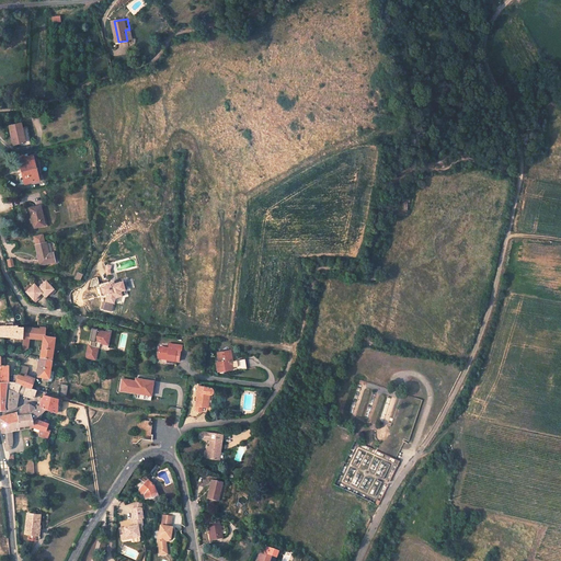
[(21,123),(9,126),(13,145),(18,144),(18,147),(31,144),(27,128),(22,129),(21,123)]
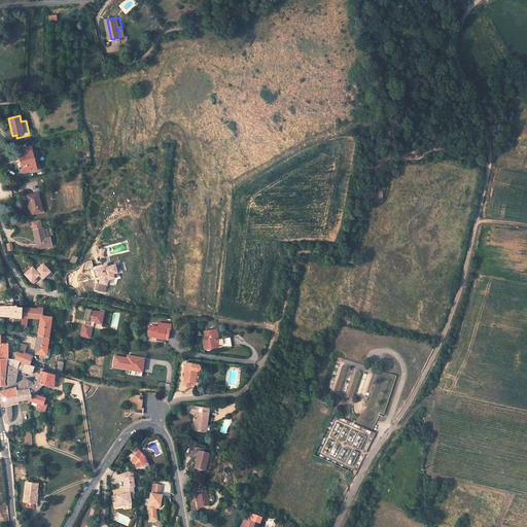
[(30,147),(19,149),(24,172),(36,169),(30,147)]
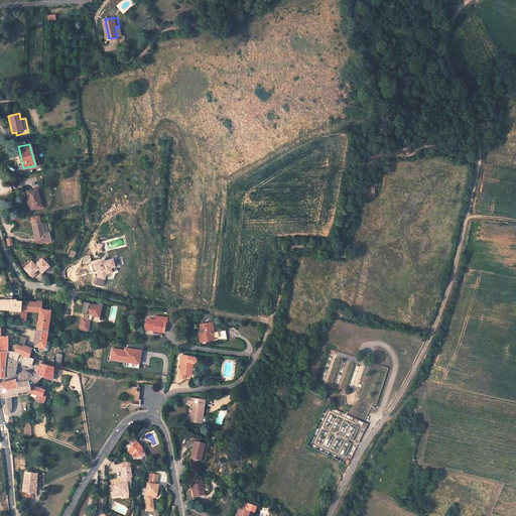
[(31,189),(27,191),(29,201),(30,201),(31,205),(30,205),(31,210),(41,207),(37,188),(36,188),(31,189)]
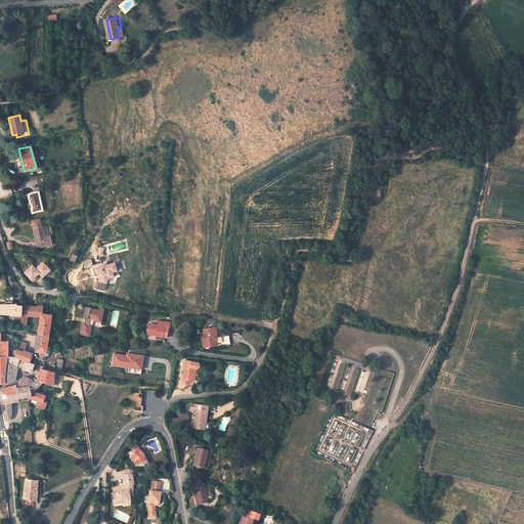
[(34,228),(33,228),(37,248),(51,245),(49,235),(45,236),(43,227),(43,226),(42,226),(34,228)]
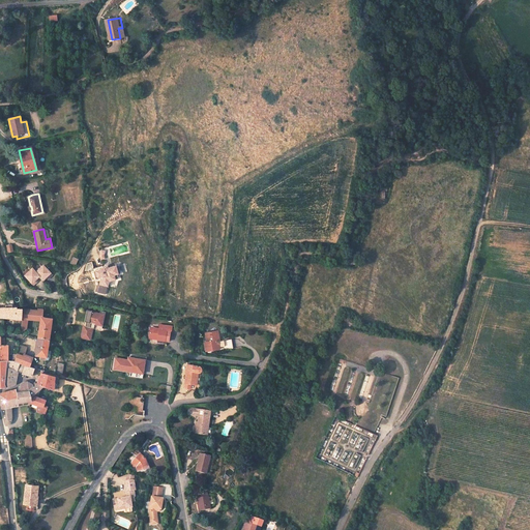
[(108,265),(104,266),(105,268),(94,271),(96,277),(100,275),(101,278),(99,285),(102,286),(102,284),(108,286),(110,281),(115,278),(114,274),(121,272),(118,264),(112,266),(108,265)]
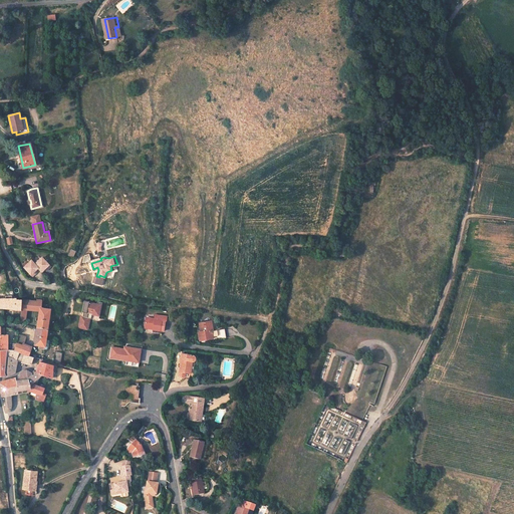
[(42,257),(35,263),(35,264),(38,267),(42,271),(45,268),(47,270),(51,266),(42,257)]
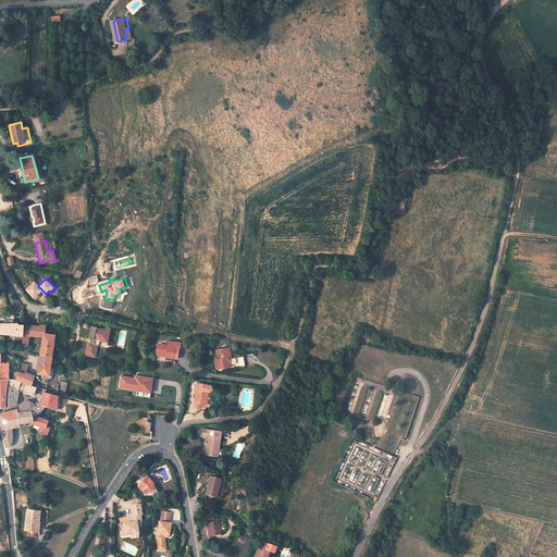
[(35,282),(26,288),(36,299),(40,295),(38,293),(41,289),(38,286),(38,285),(35,282)]
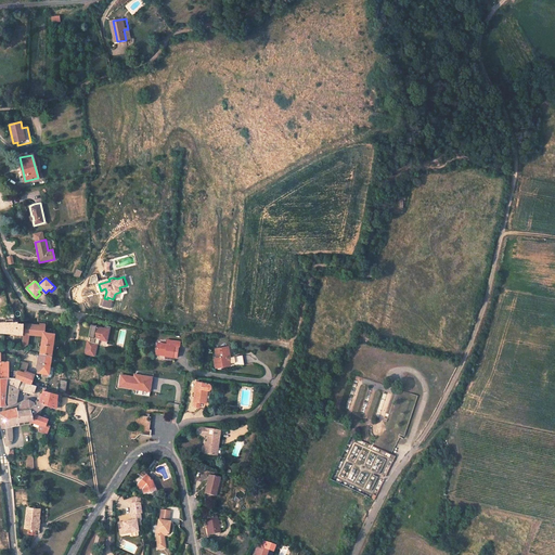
[(107,299),(104,298),(102,306),(111,308),(113,299),(107,297),(107,299)]
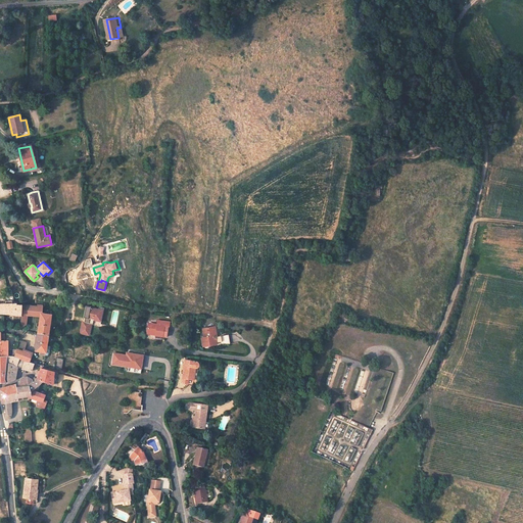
[(16,303),(12,303),(12,300),(5,300),(5,303),(0,303),(0,313),(4,314),(20,315),(21,305),(16,305),(16,303)]
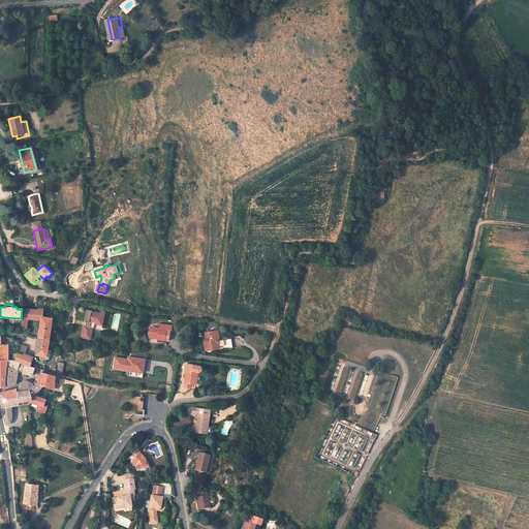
[(92,309),(87,308),(85,319),(87,320),(86,324),(84,324),(82,336),(90,337),(93,325),(91,325),(92,321),(101,322),(103,312),(92,310),(92,309)]
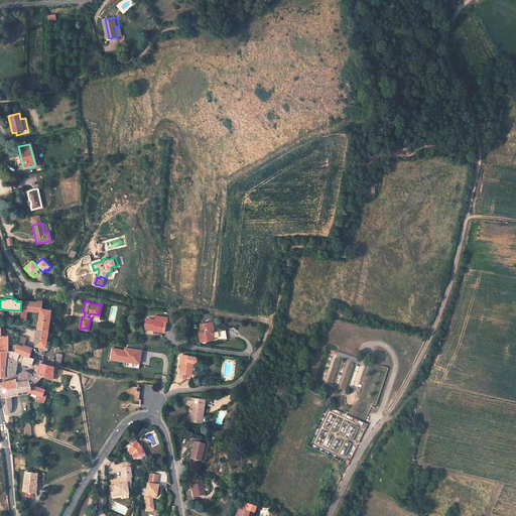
[(42,301),(21,301),(20,310),(27,311),(39,312),(40,311),(40,310),(41,309),(41,305),(42,301)]
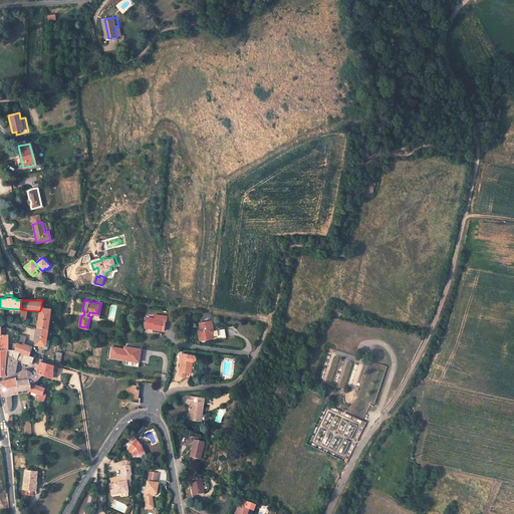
[(46,339),(47,329),(50,309),(41,308),(40,309),(40,310),(39,311),(37,327),(34,344),(40,345),(45,345),(44,349),(45,349),(47,348),(48,348),(48,346),(49,340),(46,339)]
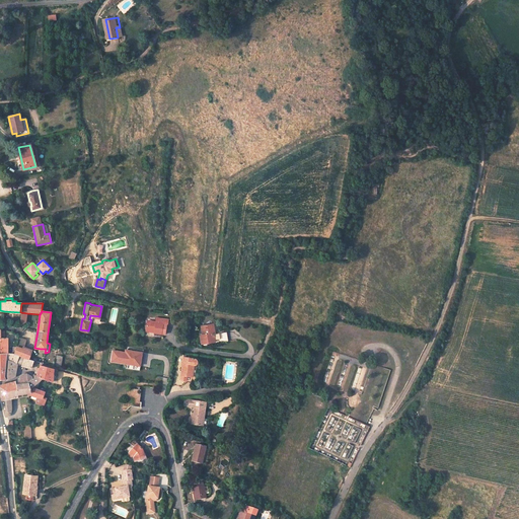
[(168,319),(156,317),(156,321),(147,320),(146,329),(154,329),(154,331),(154,332),(165,335),(166,324),(167,324),(168,319)]
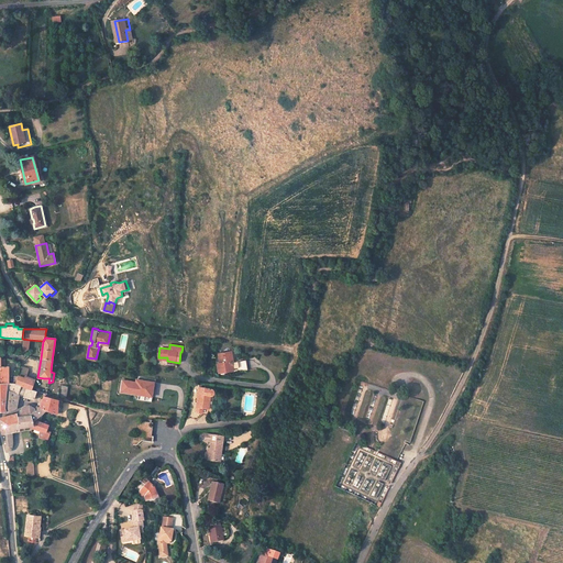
[(231,351),(218,353),(219,357),(222,357),(223,363),(220,363),(220,365),(218,365),(218,371),(225,370),(227,372),(233,371),(231,363),(231,362),(233,361),(232,361),(231,351)]
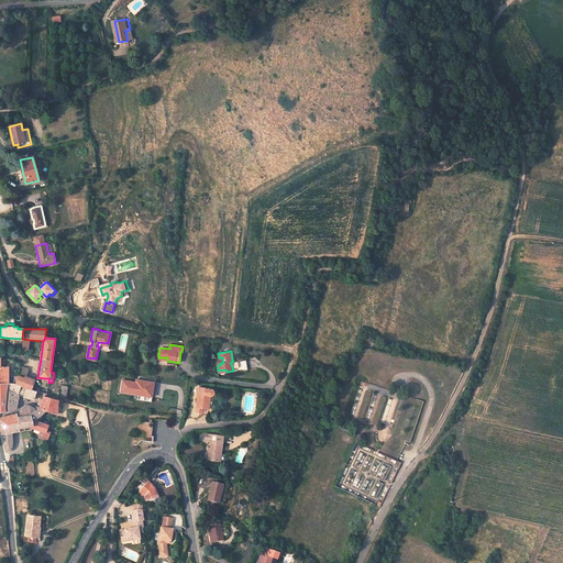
[(245,360),(231,363),(233,371),(233,373),(247,370),(245,360)]
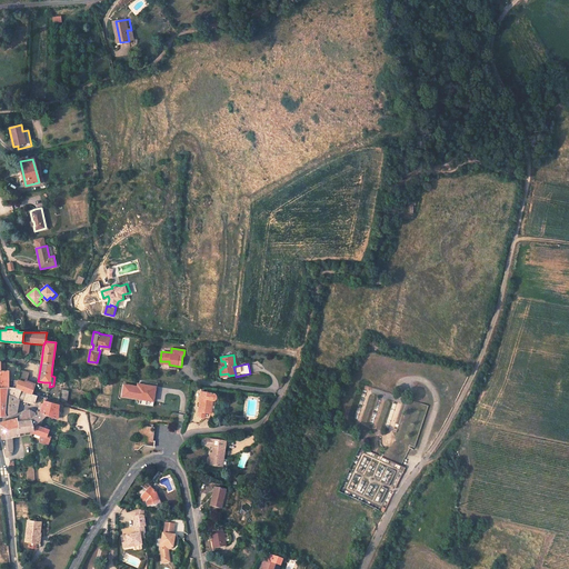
[(29,373),(20,371),(18,380),(25,381),(22,390),(35,395),(38,383),(27,380),(29,373)]
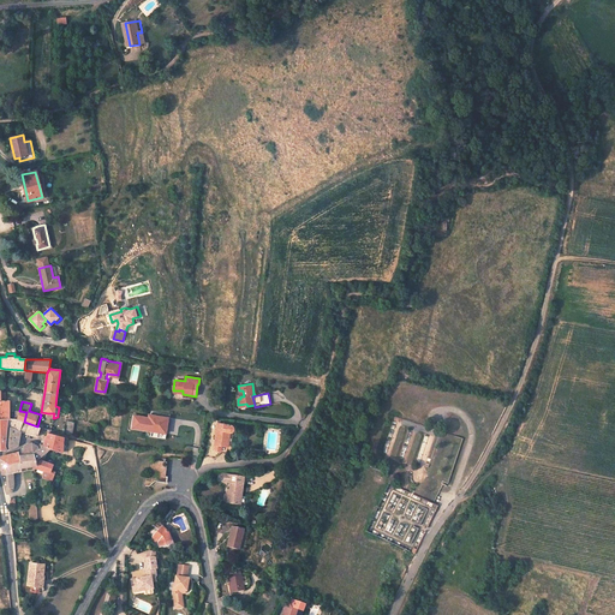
[(155,416),(155,418),(148,418),(133,416),(132,429),(165,433),(166,417),(155,416)]
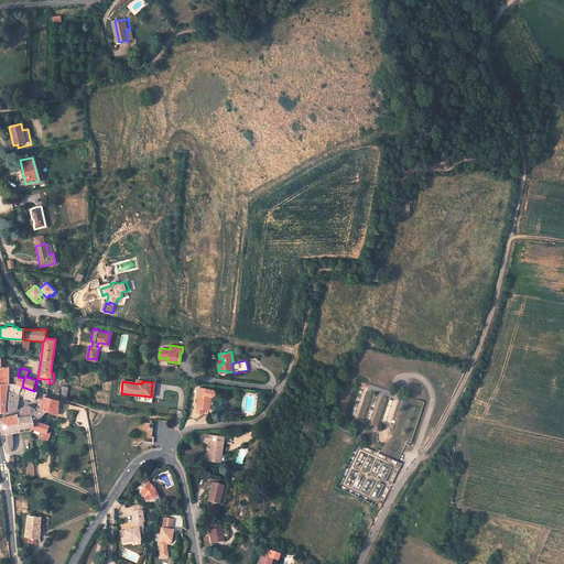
[(9,384),(8,384),(7,392),(15,396),(19,397),(26,399),(33,400),(36,392),(36,391),(34,391),(22,387),(15,384),(13,384),(9,384)]
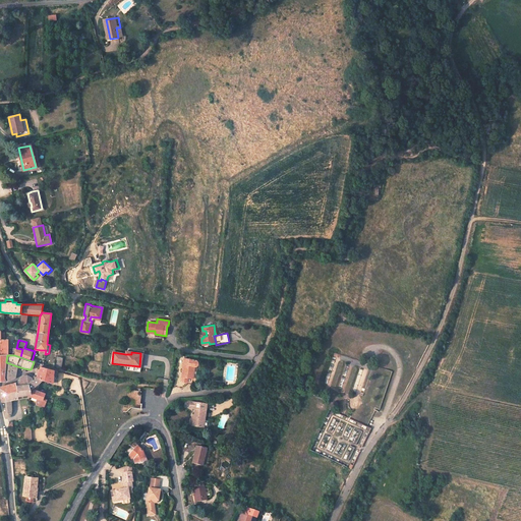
[(63,357),(56,356),(54,367),(61,369),(63,357)]
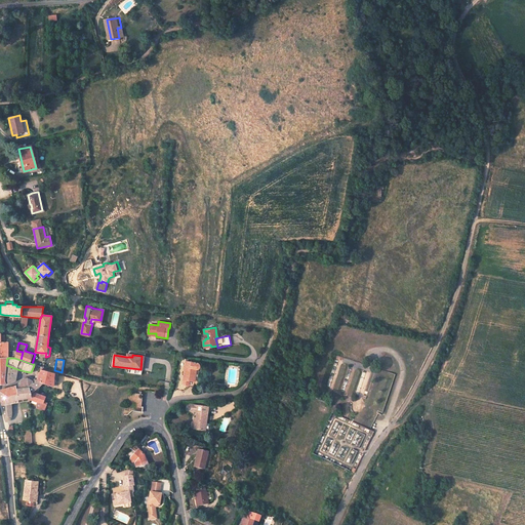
[(197,363),(186,361),(183,384),(189,385),(189,386),(194,387),(196,367),(197,367),(198,367),(199,366),(199,365),(199,364),(198,363),(197,363)]
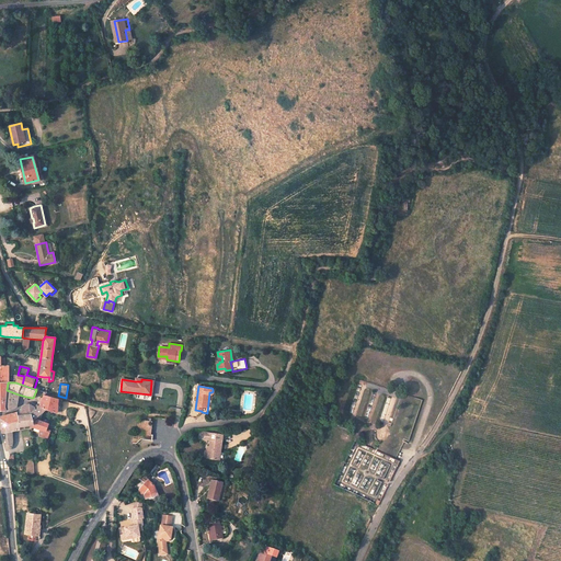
[(15,393),(7,390),(6,407),(7,410),(9,410),(15,407),(16,403),(18,403),(18,400),(19,397),(14,397),(15,393)]
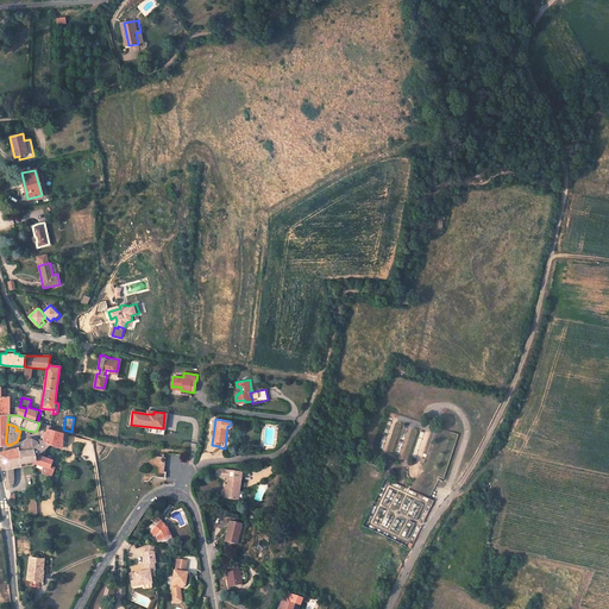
[(45,433),(42,440),(41,443),(38,444),(37,441),(31,438),(27,439),(23,441),(24,445),(23,446),(19,447),(0,451),(0,459),(6,488),(8,489),(10,488),(12,485),(13,482),(13,468),(20,465),(20,463),(32,460),(36,463),(44,465),(50,468),(50,466),(52,459),(38,454),(49,444),(62,447),(62,446),(63,433),(48,428),(45,433)]
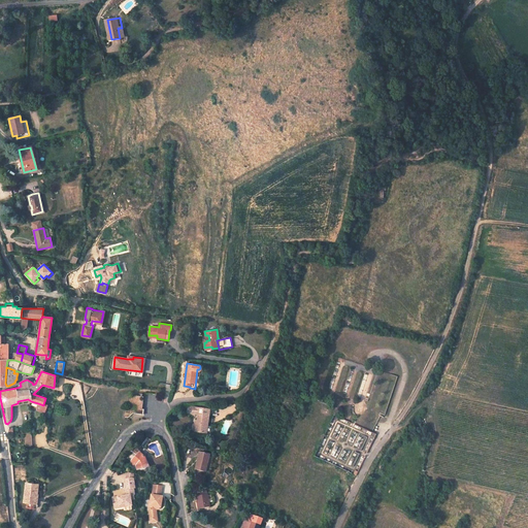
[(143,396),(129,395),(128,407),(125,407),(123,417),(127,418),(133,413),(135,411),(135,408),(142,409),(143,396)]
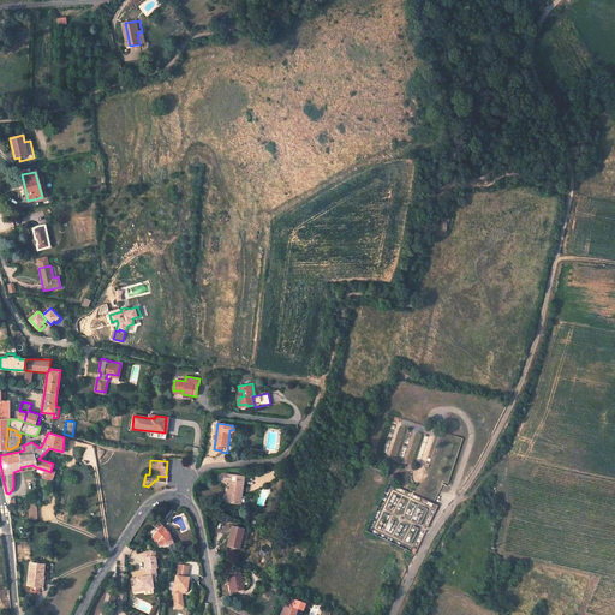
[(45,477),(52,479),(54,473),(51,472),(45,470),(43,473),(45,477)]
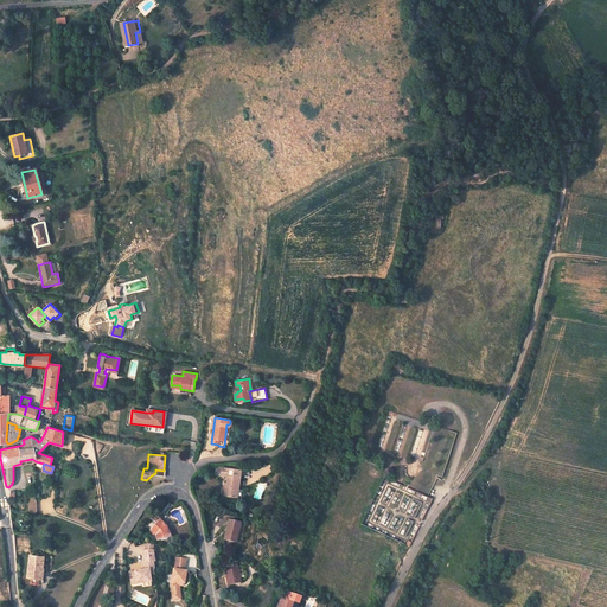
[(241,470),(216,467),(216,474),(228,475),(227,484),(227,486),(224,485),(223,494),(236,497),(236,487),(238,487),(238,485),(241,470)]
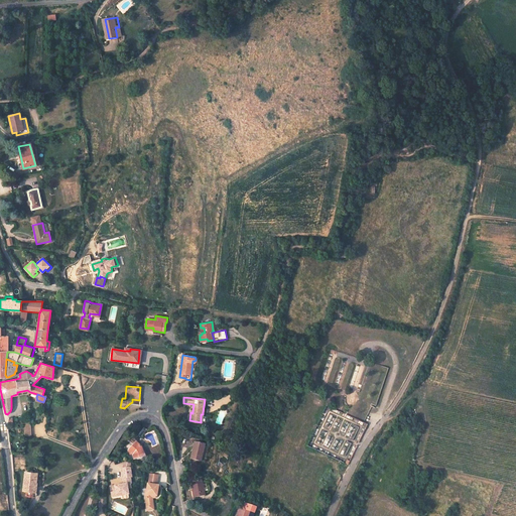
[(128,450),(132,455),(134,460),(143,457),(139,446),(139,445),(137,443),(136,442),(133,439),(132,438),(124,447),(128,450)]
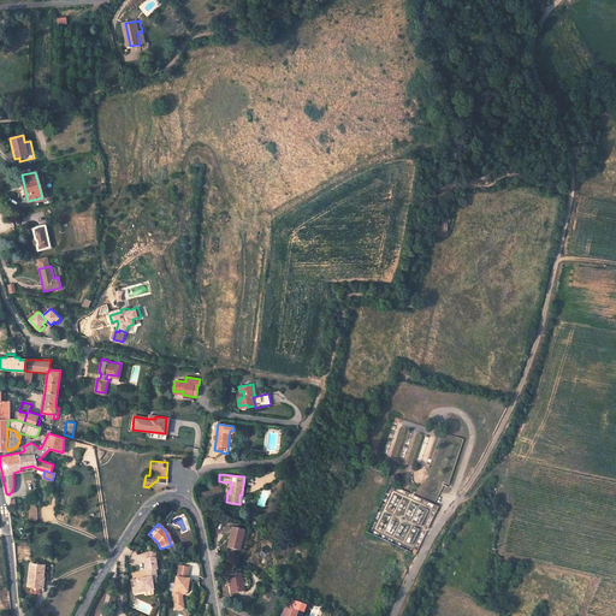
[(244,531),(232,528),(227,548),(240,550),(244,531)]
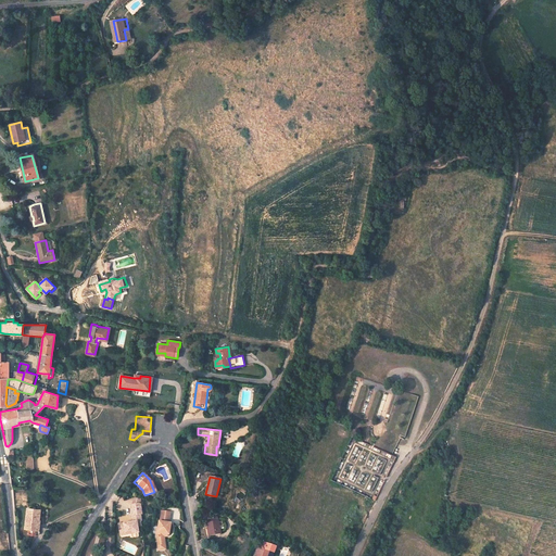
[(118,523),(119,531),(124,530),(125,534),(139,533),(138,527),(141,527),(140,521),(141,521),(141,515),(142,515),(141,505),(142,498),(135,497),(133,505),(131,505),(133,515),(131,516),(133,521),(118,523)]
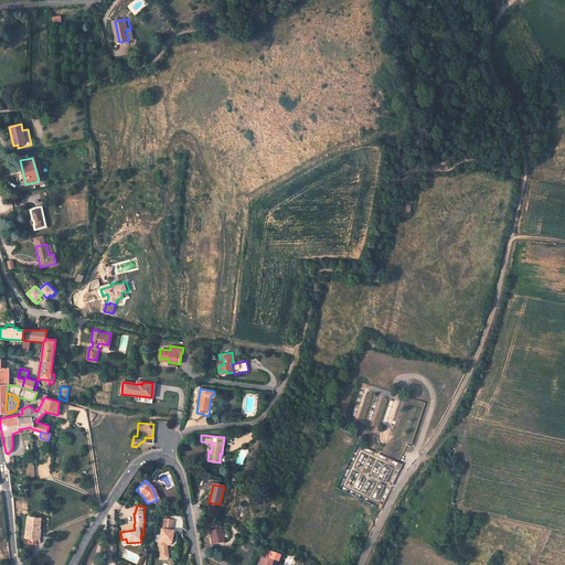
[(41,518),(27,516),(25,537),(29,537),(28,543),(38,544),(39,544),(39,543),(40,542),(41,541),(40,540),(39,540),(40,525),(41,518)]
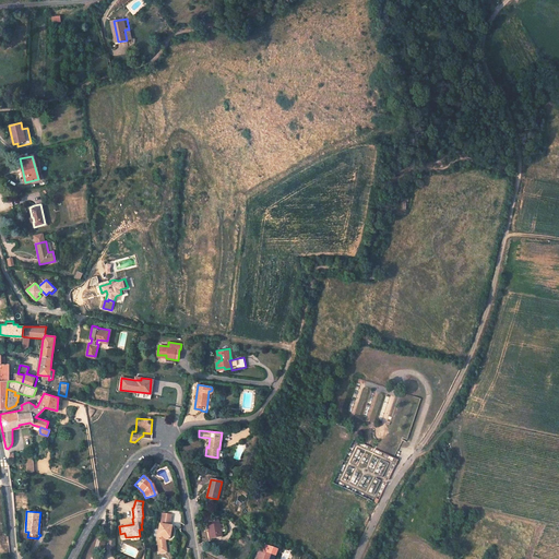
[(171,514),(163,513),(161,524),(169,525),(171,514)]
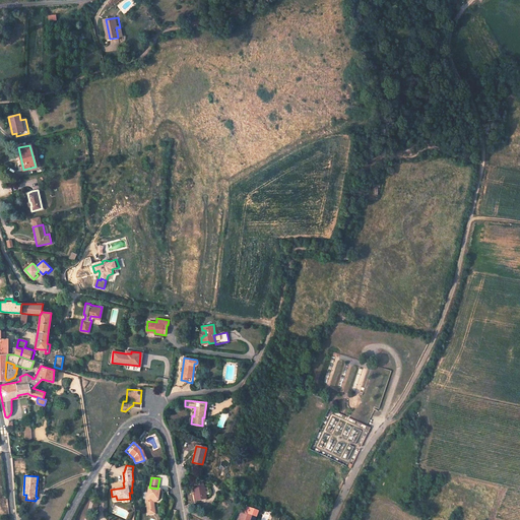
[(149,488),(148,486),(146,501),(147,511),(154,511),(153,500),(157,500),(159,489),(157,489),(149,488)]
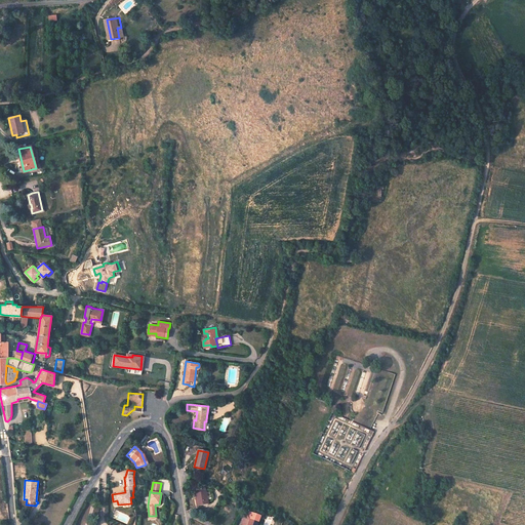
[(196,494),(195,494),(197,506),(208,503),(206,492),(196,494)]
